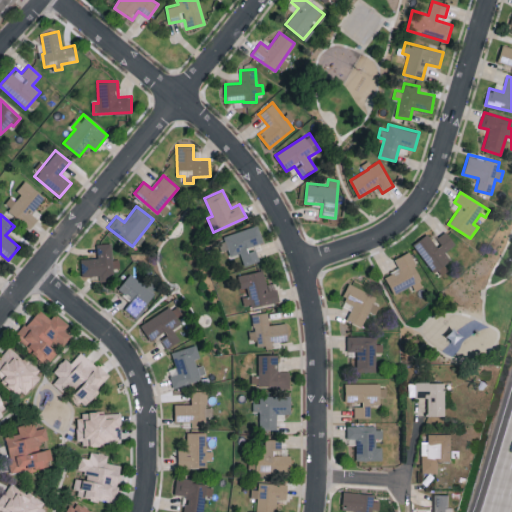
[(217,238),(221,250),(228,248),(230,256),(240,253),(244,266),(259,261),(253,245),(263,242),(258,226),(217,238)]
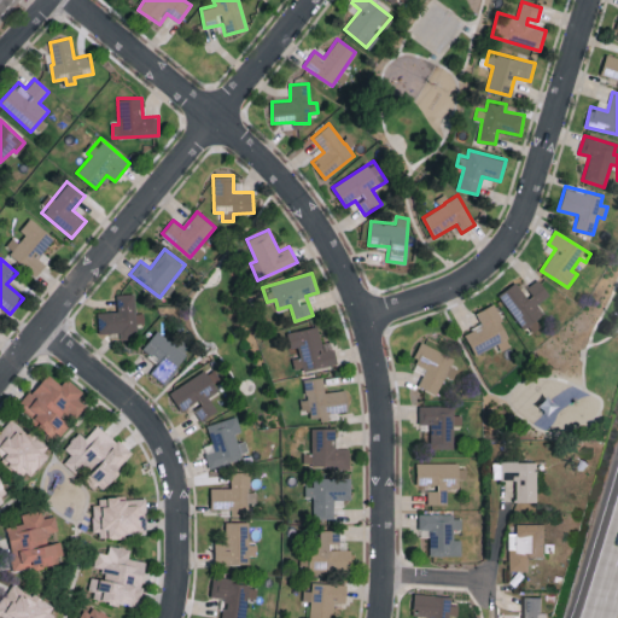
[(529,334),(541,327),(536,320),(543,314),(537,304),(549,296),(538,279),(524,290),(518,281),(501,293),(529,334)]
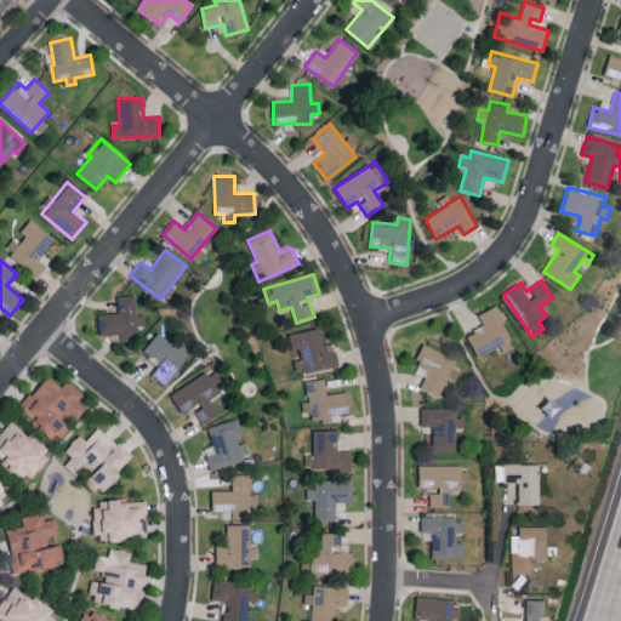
[(100,335),(120,334),(120,341),(137,340),(137,325),(144,325),(144,314),(136,314),(136,295),(117,296),(118,312),(98,313),(100,335)]
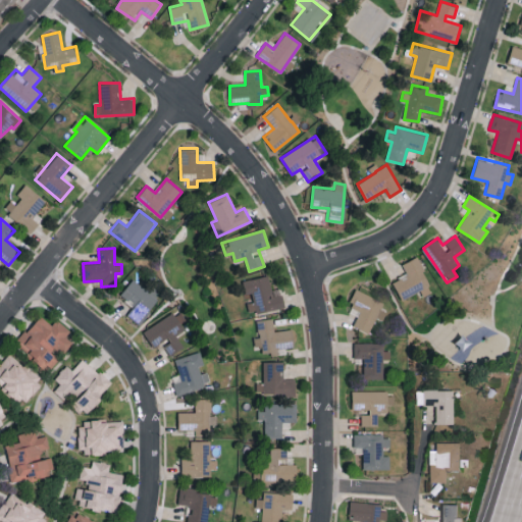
[(421,291),(423,296),(432,293),(418,257),(402,263),(407,274),(393,280),(401,299),(421,291)]
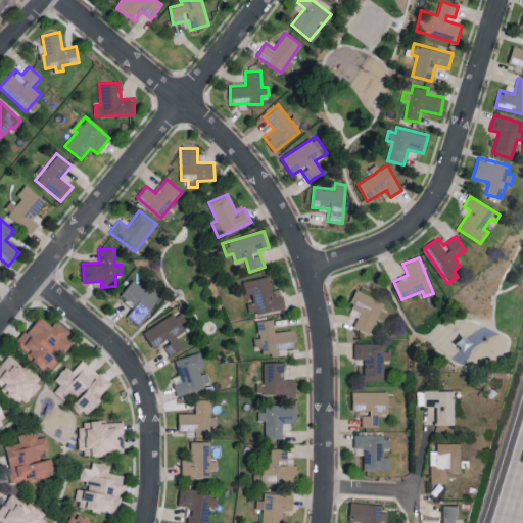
[(243,280),(248,314),(284,307),(282,290),(272,292),(269,276),(243,280)]
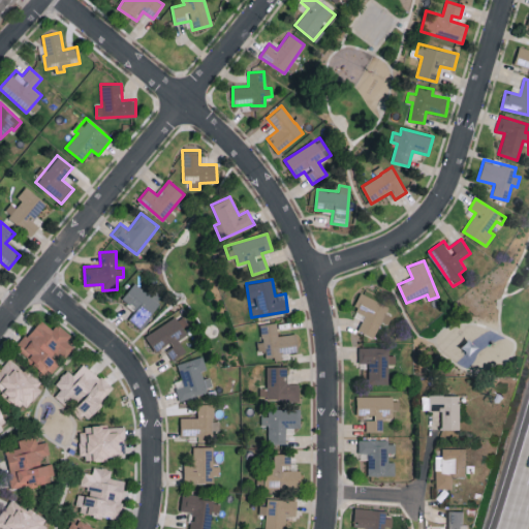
[(122,300),(135,310),(129,319),(142,330),(162,303),(135,281),(122,300)]
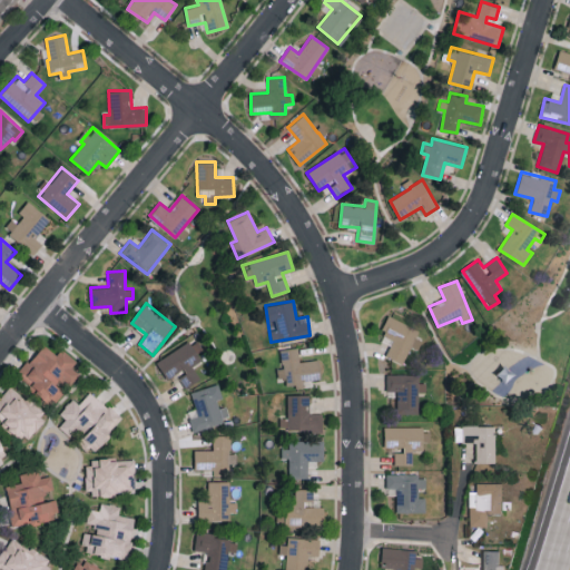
[(385,355),(403,363),(411,347),(414,349),(422,332),(387,315),(379,335),(392,341),(385,355)]
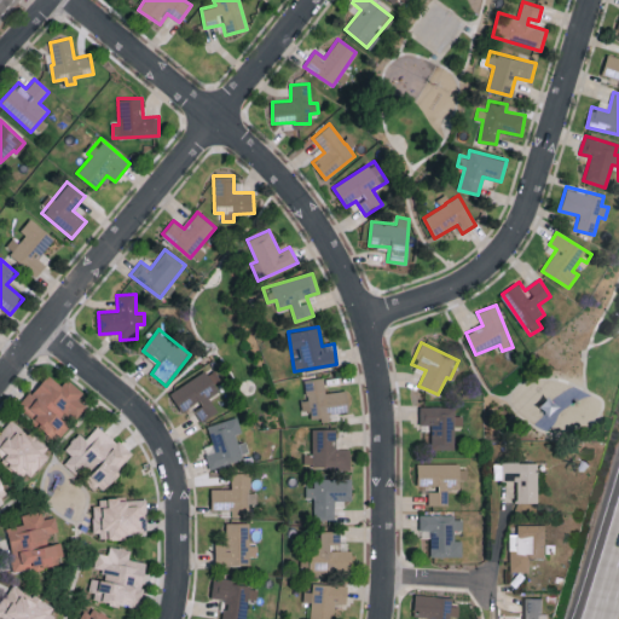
[(171,393),(183,414),(192,408),(201,422),(218,411),(209,398),(219,392),(213,383),(220,380),(212,366),(171,393)]
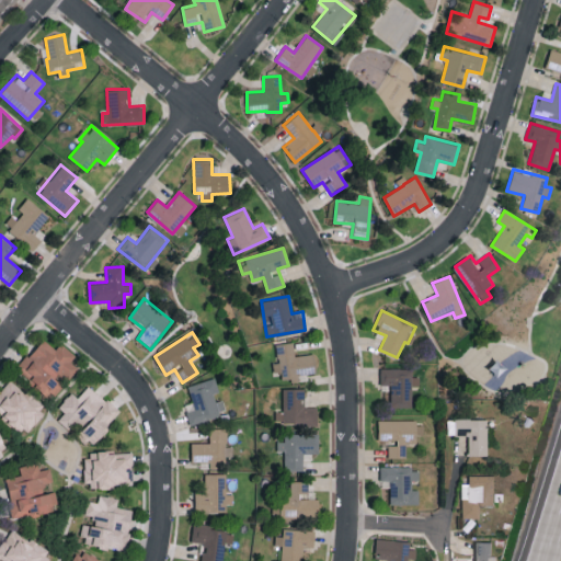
[(60,343),(56,350),(42,339),(15,371),(50,399),(61,386),(54,379),(59,373),(68,379),(78,368),(70,362),(76,355),(60,343)]
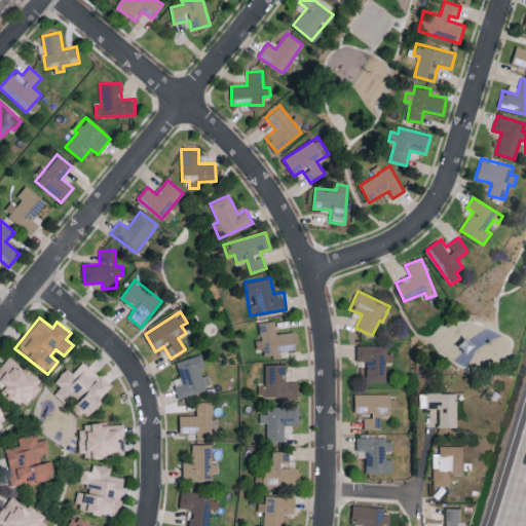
[(294,331),(275,334),(274,321),(258,323),(260,339),(255,340),(256,348),(263,347),(264,358),(280,355),(280,351),(296,349),(294,331)]
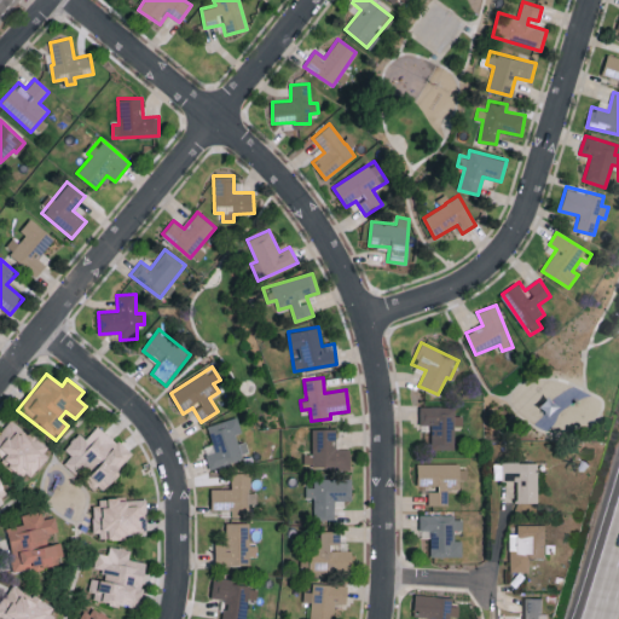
[(455,449),(455,426),(462,426),(462,415),(455,416),(455,406),(420,406),(420,424),(431,424),(431,450),(455,449)]
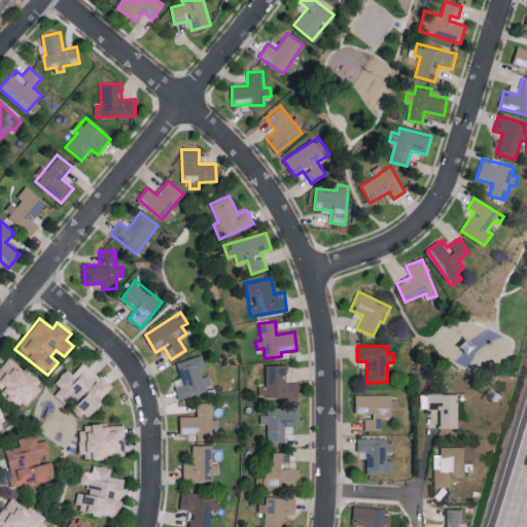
[(182,385),(175,387),(178,399),(213,390),(208,372),(206,372),(202,355),(176,361),(182,385)]
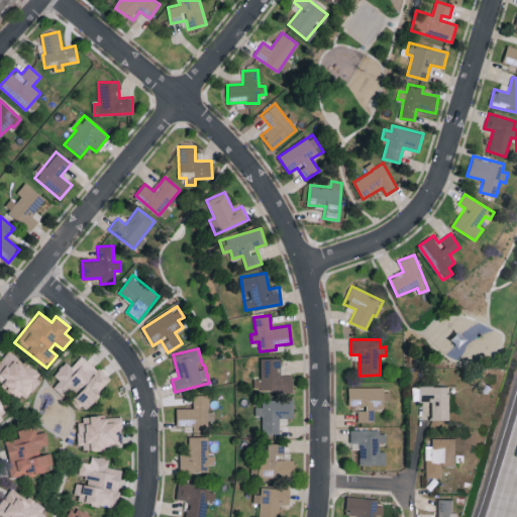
[(42,377),(8,349),(0,359),(0,379),(2,381),(1,384),(23,401),(42,377)]
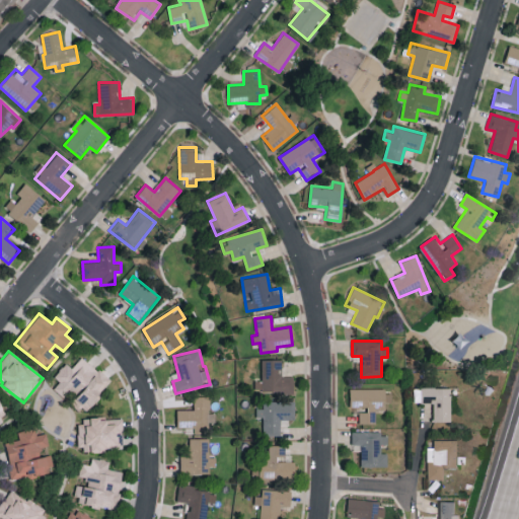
[(112,380),(81,356),(72,368),(65,363),(54,377),(60,381),(54,388),(64,396),(68,391),(88,409),(112,380)]
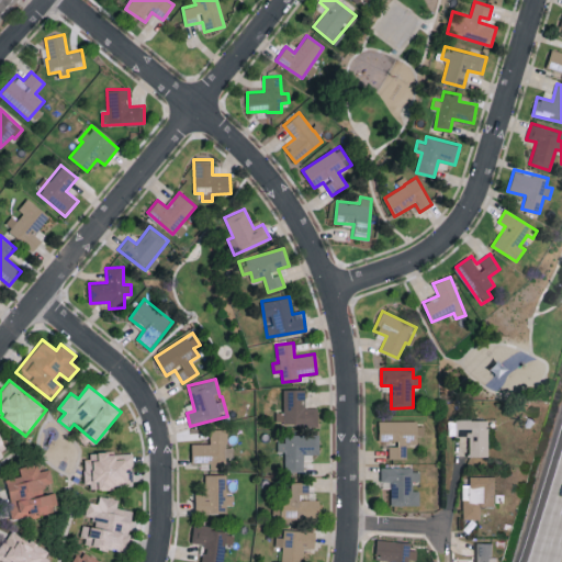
[(282,389),(282,411),(276,412),(276,425),(318,424),(317,407),(305,407),(305,389),(282,389)]
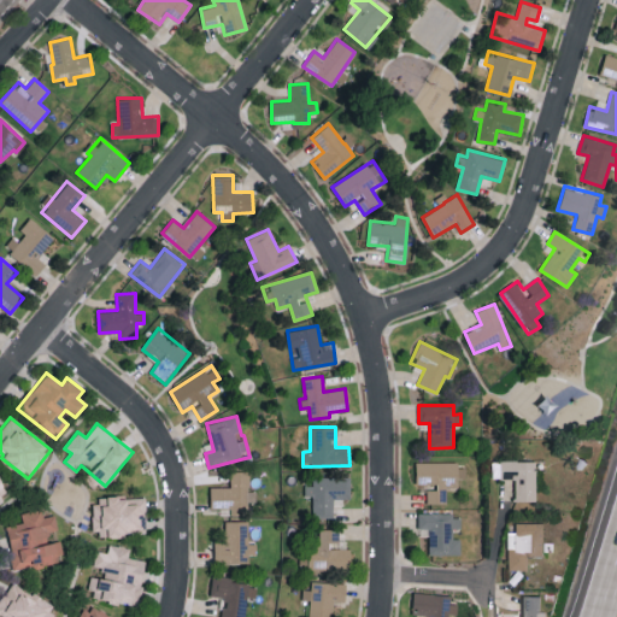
[(535,500),(536,462),(500,460),(500,479),(516,480),(515,500),(535,500)]
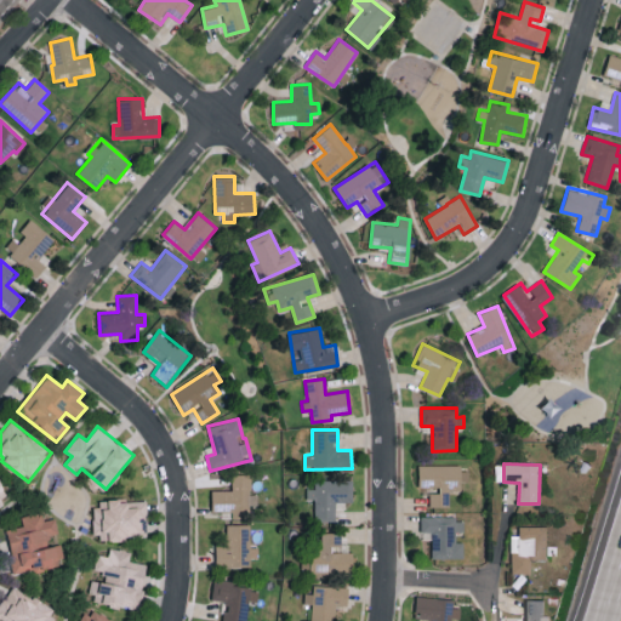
[(461,465),(417,465),(419,490),(429,489),(429,507),(449,506),(449,494),(461,493),(461,465)]
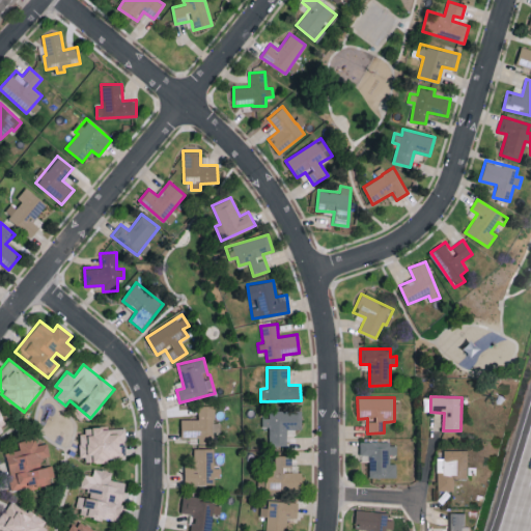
[(198,437),(198,442),(214,442),(214,431),(220,432),(220,422),(214,422),(215,406),(198,406),(198,419),(180,419),(180,437),(198,437)]
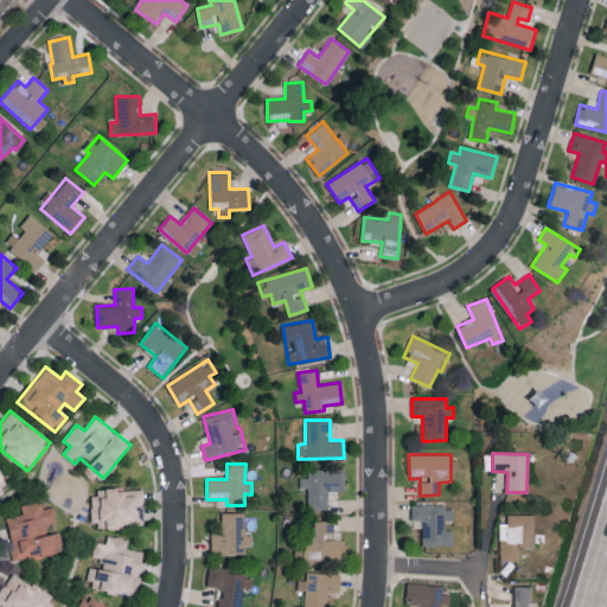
[(345,468),(302,468),(302,487),(308,487),(307,509),(327,509),(328,490),(345,490),(345,468)]
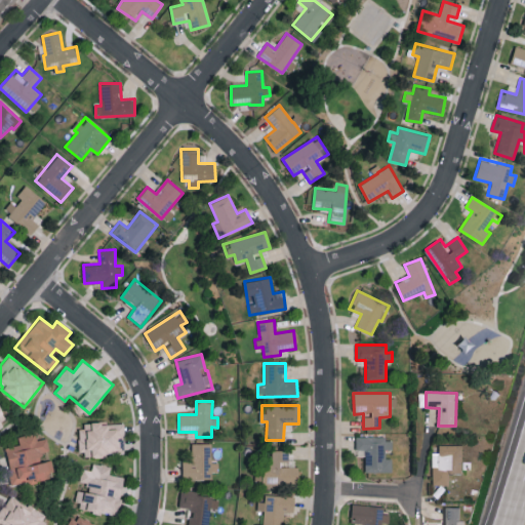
[(124,422),(80,422),(80,455),(121,455),(121,437),(124,437),(124,422)]
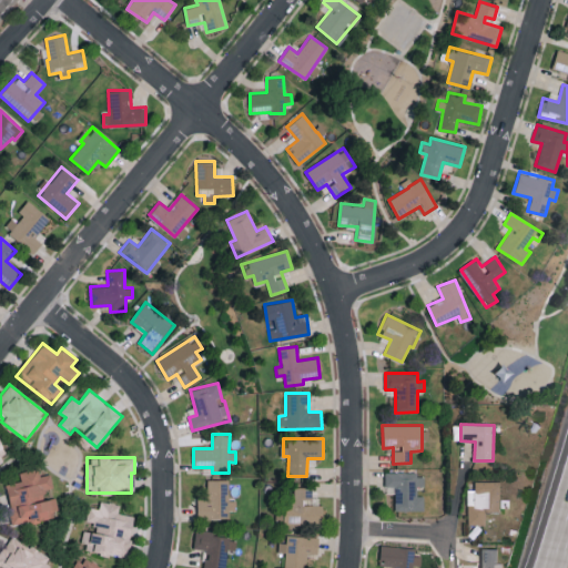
[(6,484),(14,526),(60,517),(56,498),(44,500),(42,490),(53,488),(51,474),(40,476),(39,467),(19,472),(21,480),(6,484)]
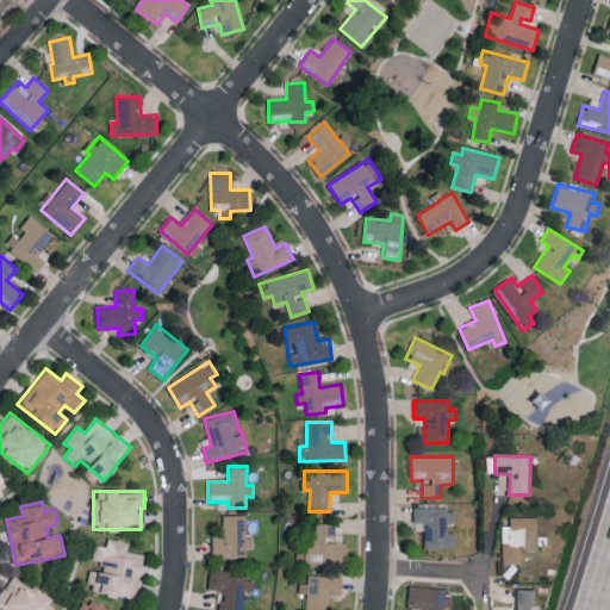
[(455,548),(455,531),(448,531),(448,521),(455,521),(455,508),(414,508),(414,529),(423,529),(423,548),(455,548)]
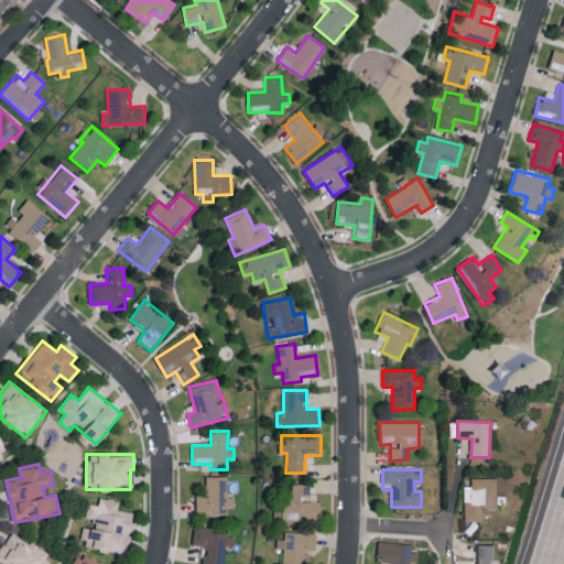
[(227,476),(205,476),(205,494),(195,495),(196,514),(228,513),(228,507),(235,507),(235,497),(227,497),(227,476)]
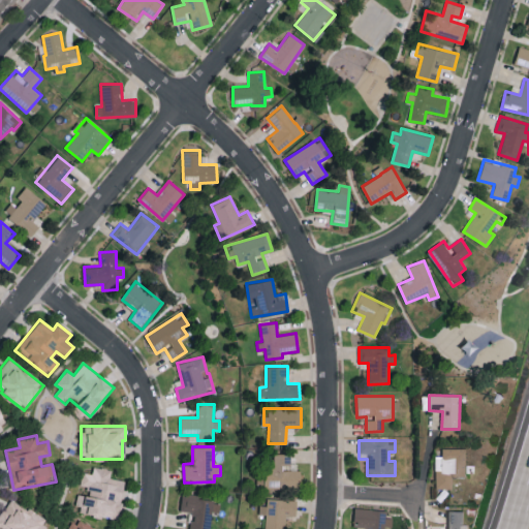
[(442,448),(441,457),(435,457),(435,489),(452,489),(452,475),(468,476),(469,448),(442,448)]
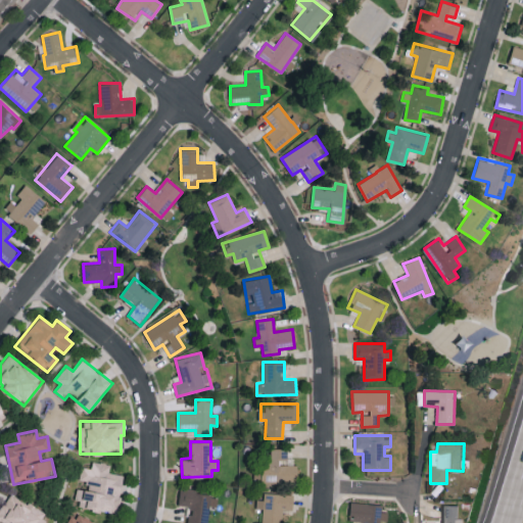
[(286,465),(287,448),(271,448),(271,462),(263,462),(262,481),(297,483),(297,465),(286,465)]
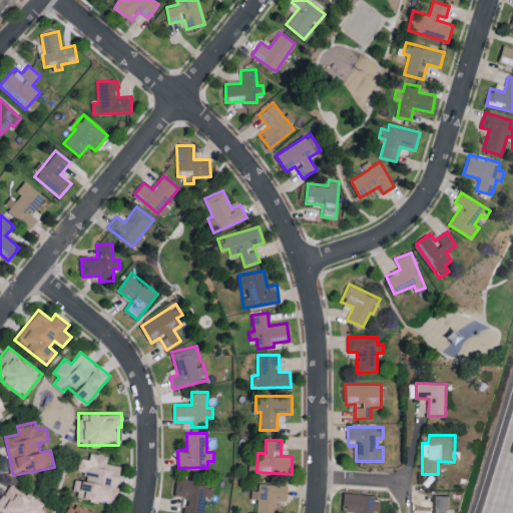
[(120,466),(106,463),(108,455),(90,452),(89,459),(79,458),(77,471),(86,472),(85,480),(75,478),(72,497),(115,503),(120,466)]
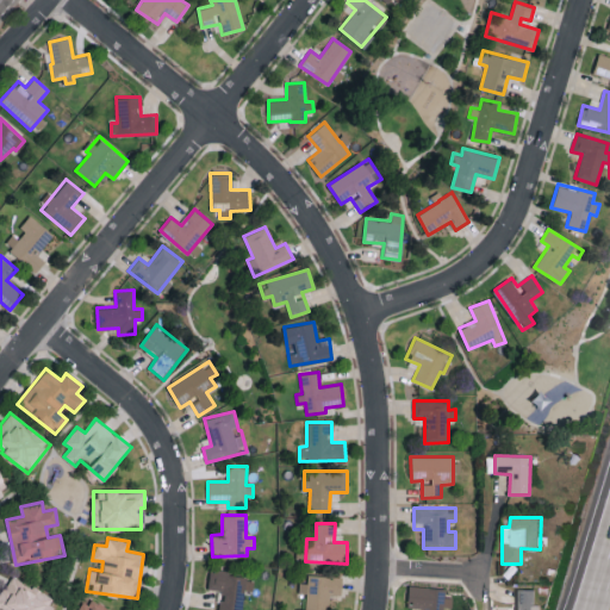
[(242,609),(244,590),(253,590),(254,576),(210,572),(207,590),(219,591),(217,609),(242,609)]
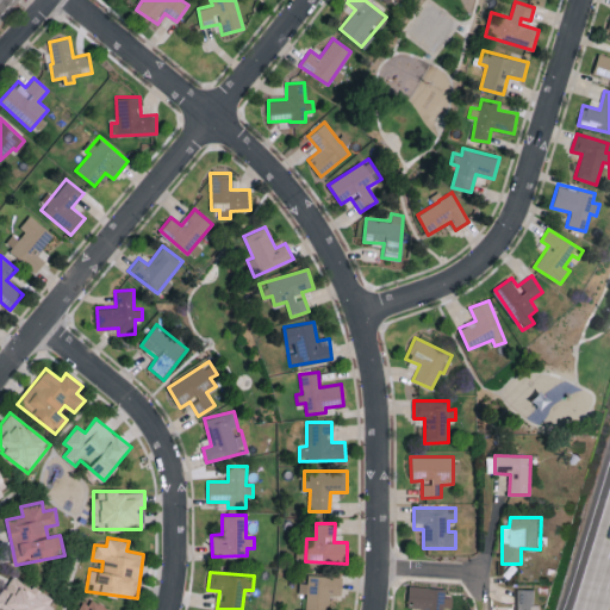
[(342,595),(342,577),(307,574),(307,583),(299,583),(299,593),(306,593),(305,609),(329,609),(330,595),(342,595)]
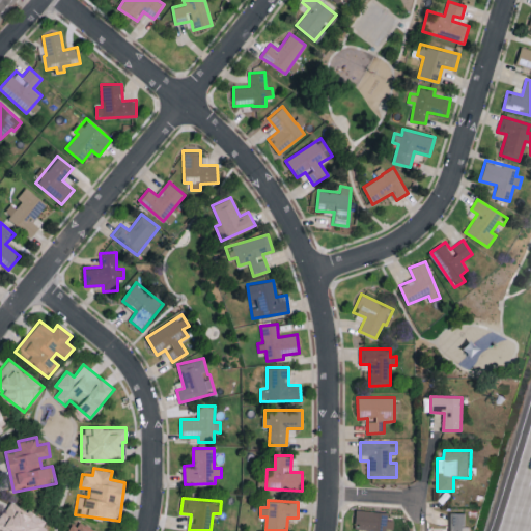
[(44,530),(49,520),(10,502),(5,513),(10,515),(5,527),(12,530),(11,530),(44,530)]
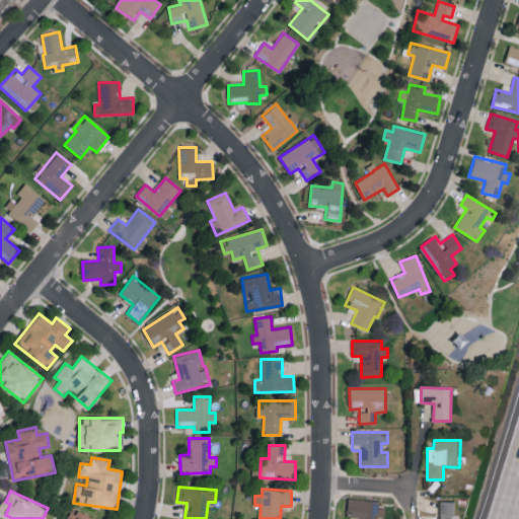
[(379,500),(348,499),(347,517),(360,517),(359,518),(377,518),(377,516),(384,516),(384,508),(378,508),(379,500)]
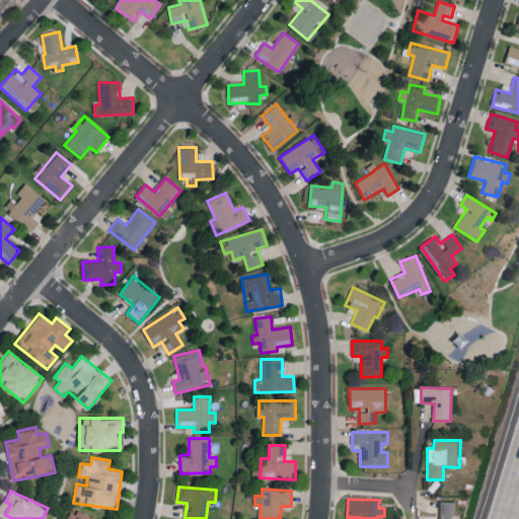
[(455,518),(455,502),(440,502),(439,518),(455,518)]
